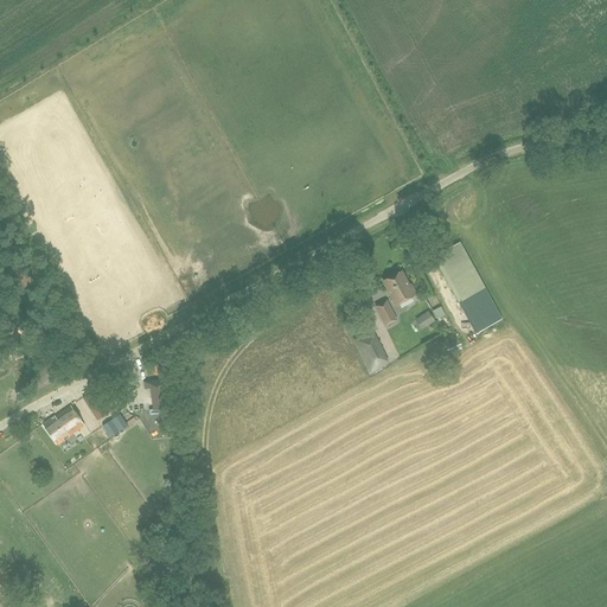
[(395,305),(415,294),(410,285),(408,286),(401,270),(383,280),(395,305)]
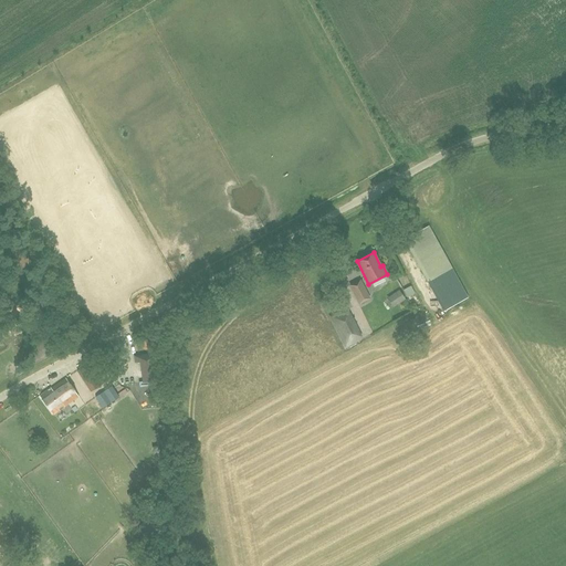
[(359,303),(368,299),(359,281),(350,285),(359,303)]
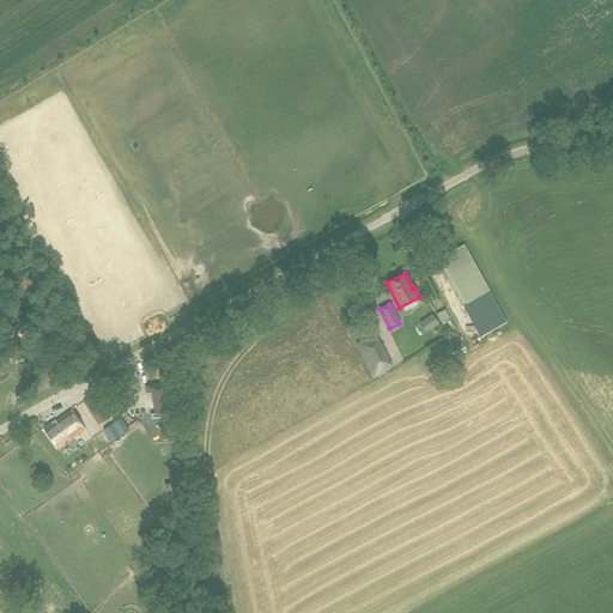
[(426,331),(442,323),(437,313),(422,321),(426,331)]
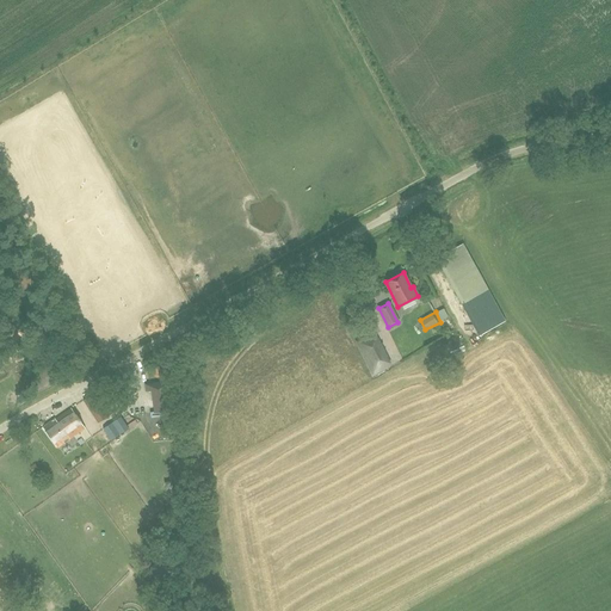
[(375,332),(364,337),(355,341),(372,376),(393,366),(375,332)]
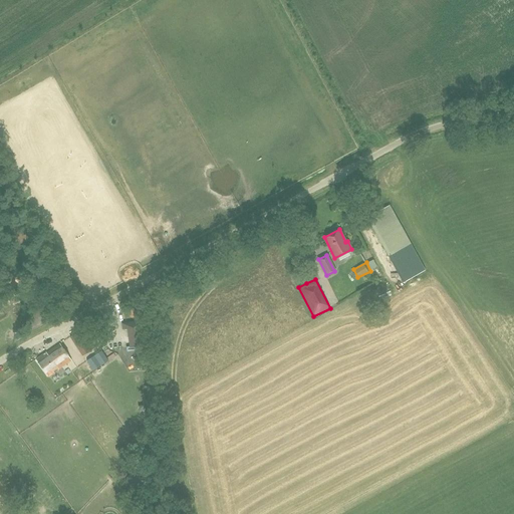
[(94,347),(93,346),(82,329),(70,336),(82,355),(94,347)]
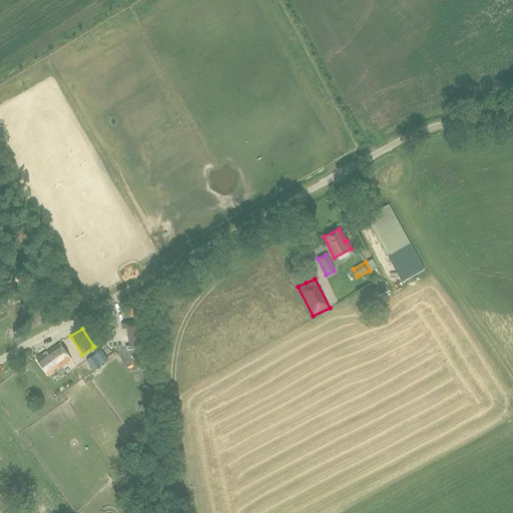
[(49,376),(71,360),(59,343),(46,352),(36,358),(48,376),(49,376)]
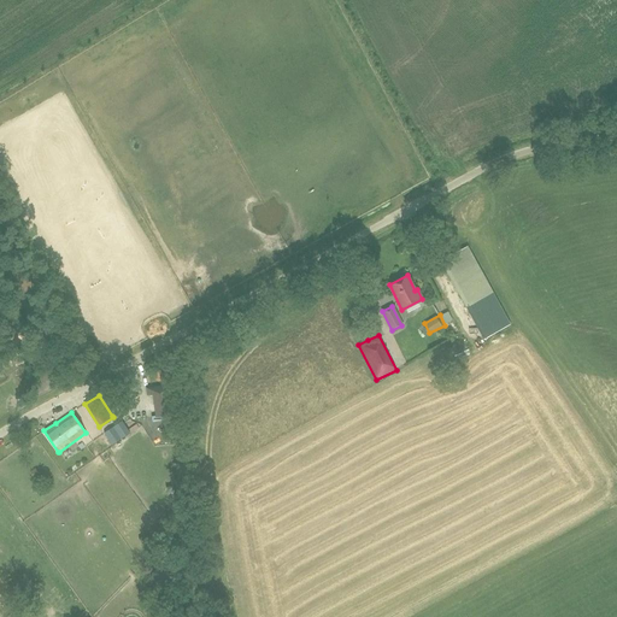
[(122,419),(105,429),(112,444),(129,434),(122,419)]
